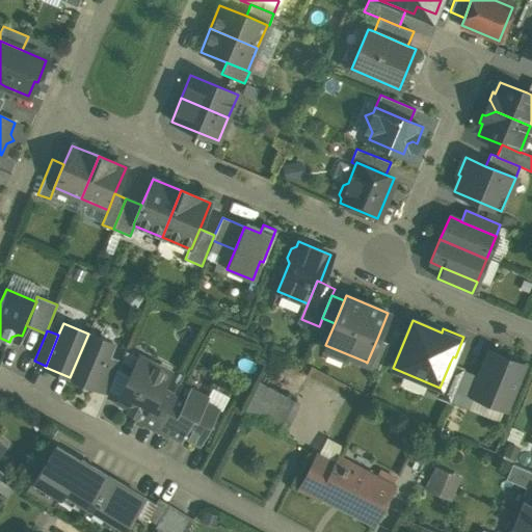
[(88,334),(70,377),(95,388),(96,387),(108,355),(113,344),(88,334)]
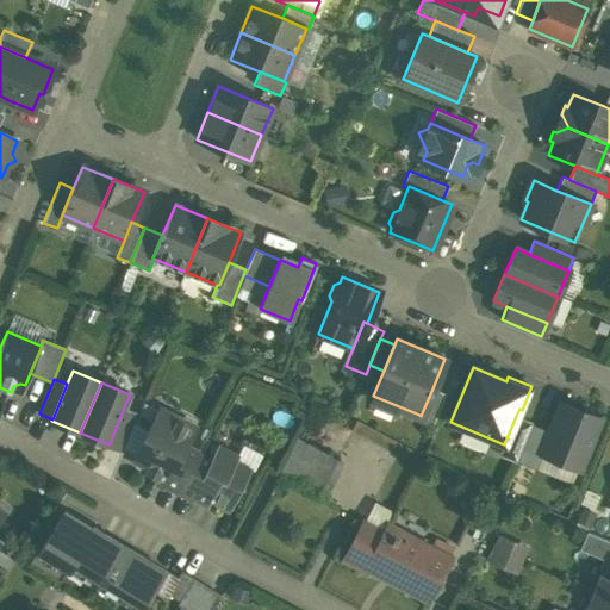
[(446,394),(433,388),(421,416),(419,415),(418,419),(433,425),(446,394)]
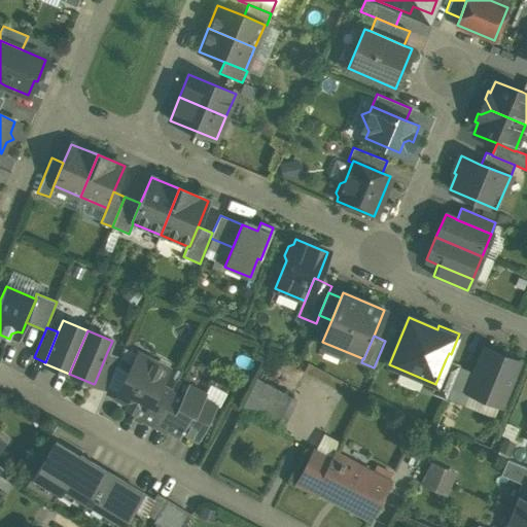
[(517,362),(486,349),(476,374),(468,391),(499,403),(517,362)]
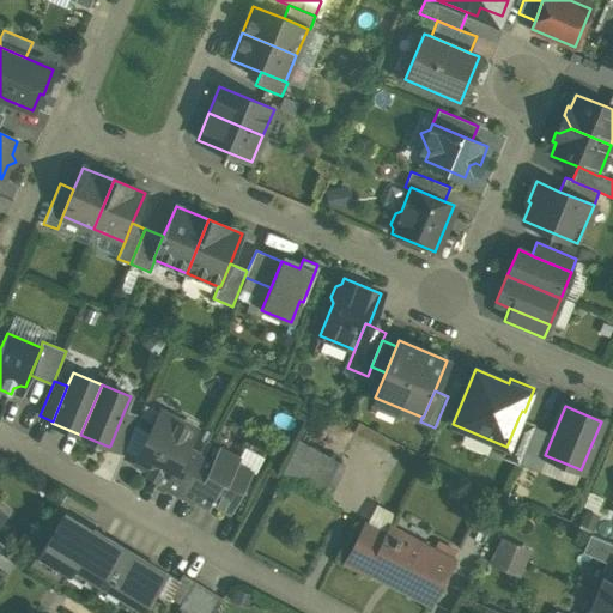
[(125,410),(110,445),(123,450),(134,424),(138,416),(125,410)]
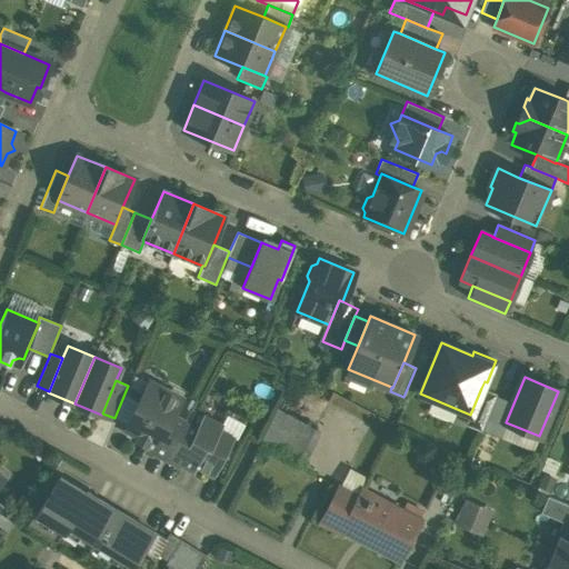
[(481,388),(470,415),(468,419),(483,426),(496,396),(496,395),(481,388)]
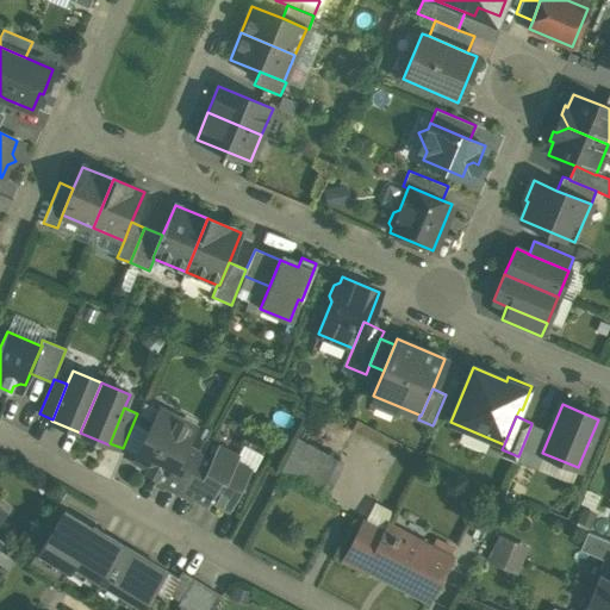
[(136,455),(135,459),(149,466),(145,473),(166,484),(185,447),(194,429),(173,417),(169,424),(156,417),(149,430),(136,455)]
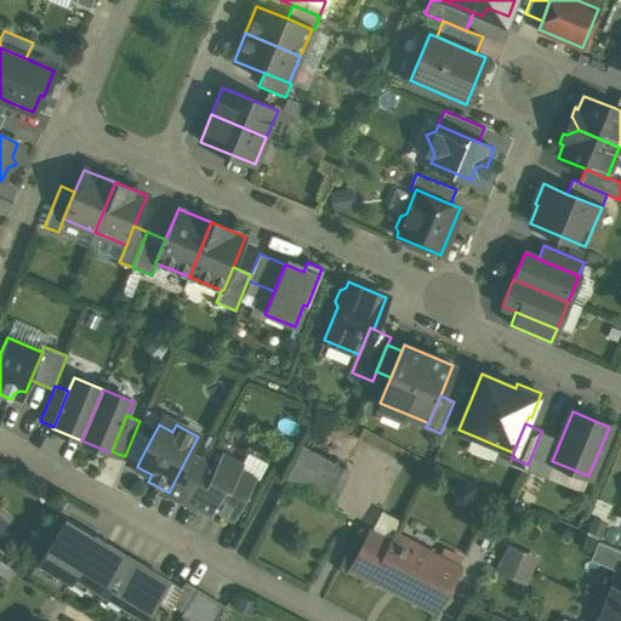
[(152,438),(136,429),(125,456),(138,463),(152,438)]
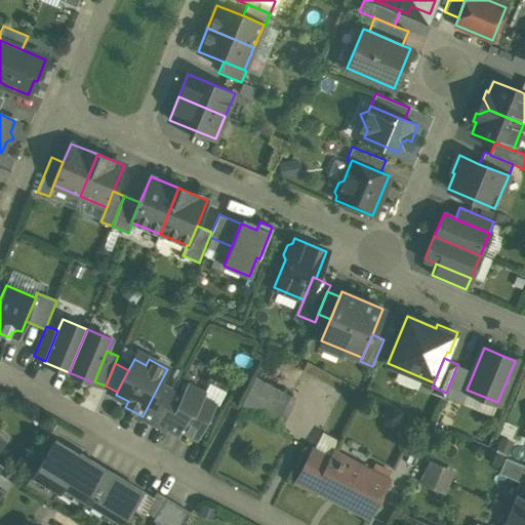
[(474,372),(457,365),(446,393),(445,395),(461,402),(467,390),(474,372)]
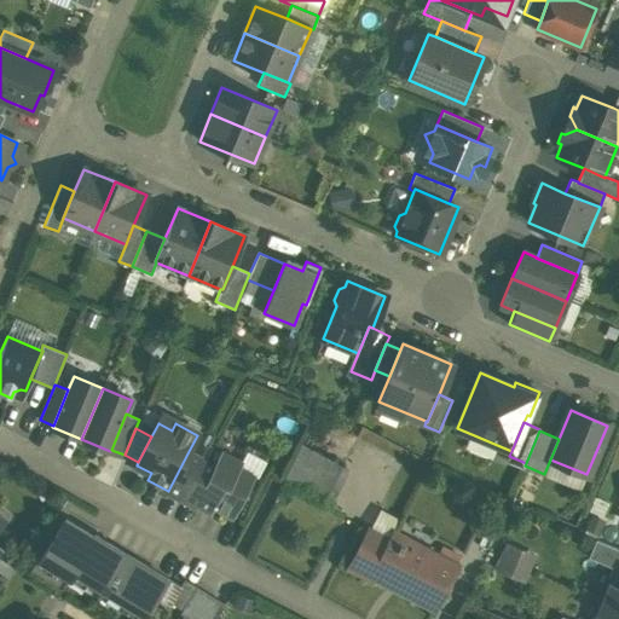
[(340,468),(301,447),(283,485),(293,491),(322,505),(340,468)]
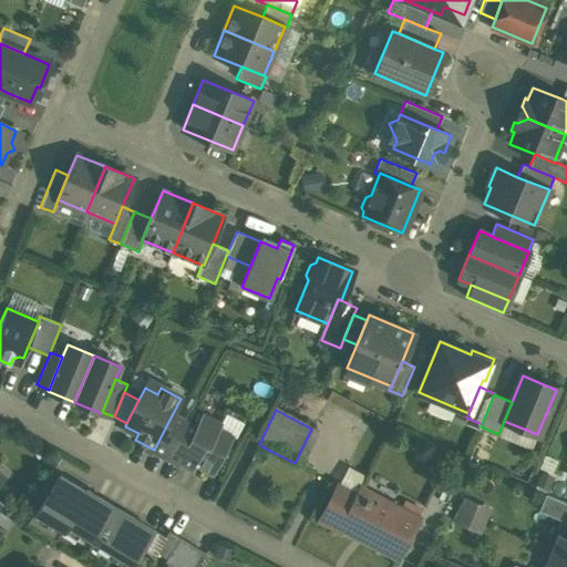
[(196,428),(184,421),(165,455),(184,465),(188,459),(194,462),(193,463),(213,473),(233,435),(223,429),(220,423),(203,414),(196,428)]
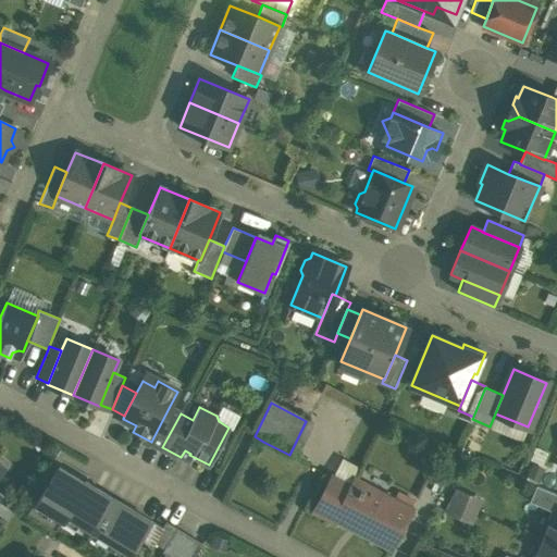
[(169,408),(151,442),(162,447),(181,413),(169,408)]
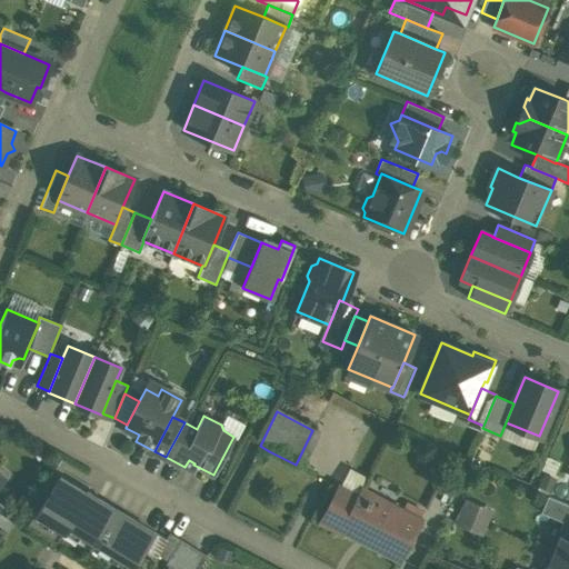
[(483,426),(468,419),(466,425),(481,431),(482,428),(483,426)]
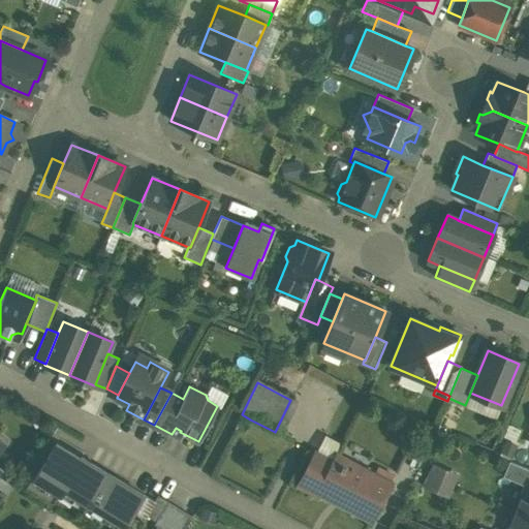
[(242,414),(235,428),(244,433),(250,419),(242,414)]
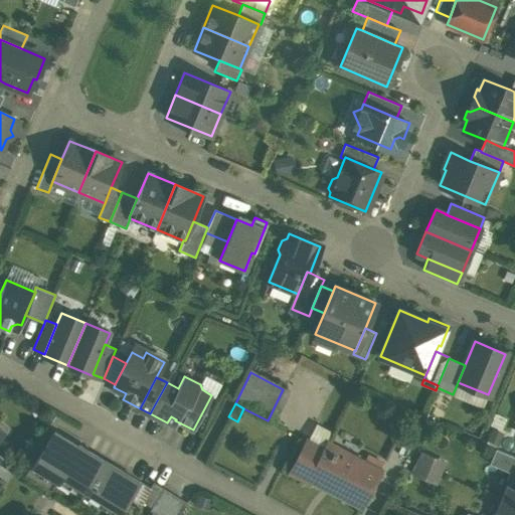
[(104,461),(110,451),(54,418),(29,460),(61,479),(66,470),(90,484),(104,461)]
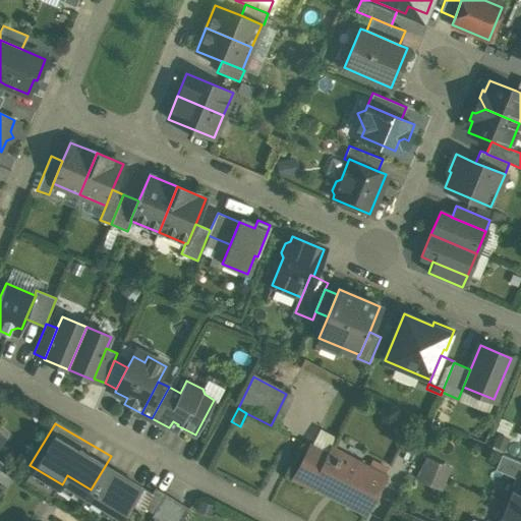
[(327,455),(309,446),(292,478),(310,488),(312,485),(366,514),(386,477),(361,464),(330,448),(327,455)]
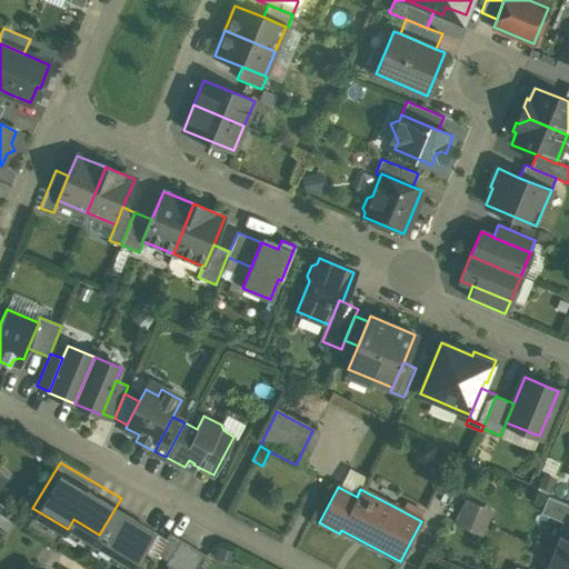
[(568,505),(547,496),(540,512),(566,522),(568,522),(568,505)]
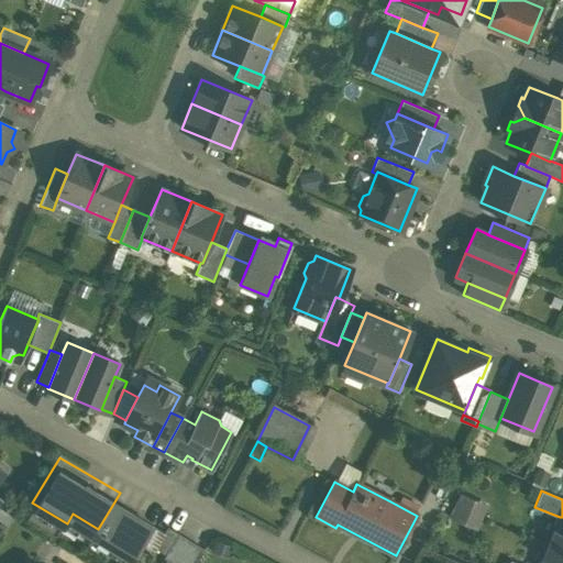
[(460,494),(454,506),(483,518),(488,506),(460,494)]
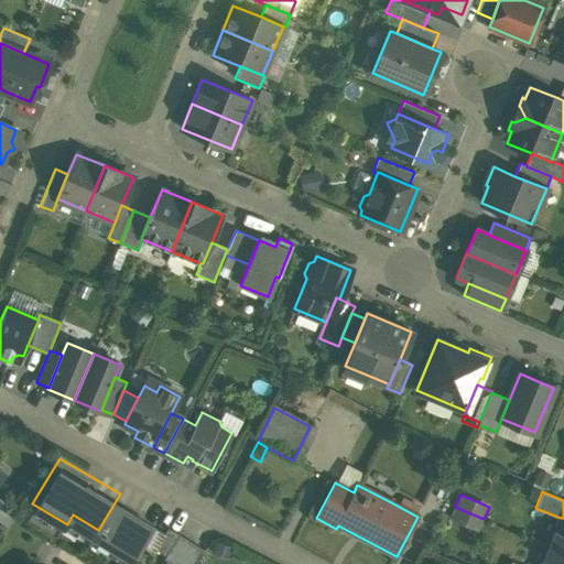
[(152,528),(114,505),(98,530),(93,539),(131,562),(152,528)]
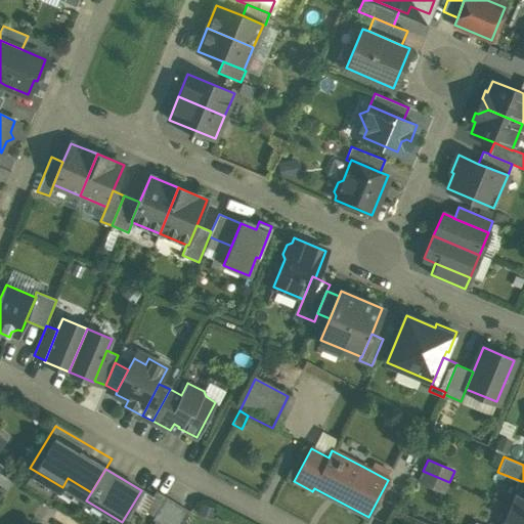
[(419,481),(444,492),(449,482),(423,471),(419,481)]
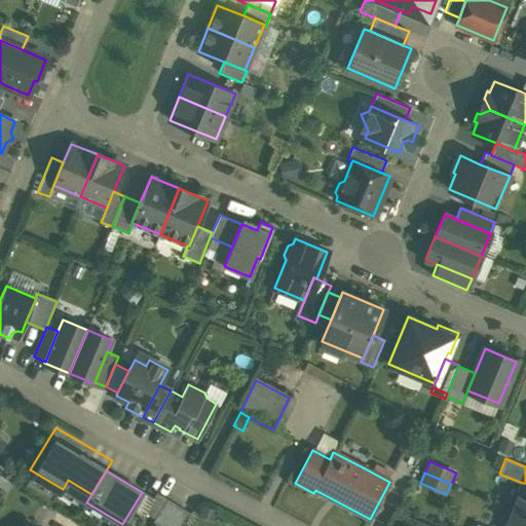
[(525,483),(523,483),(513,509),(525,514),(525,483)]
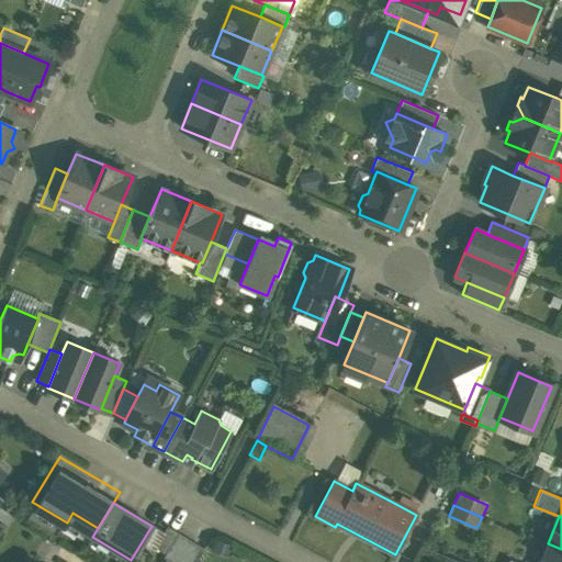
[(178,532),(167,526),(155,547),(166,553),(178,532)]
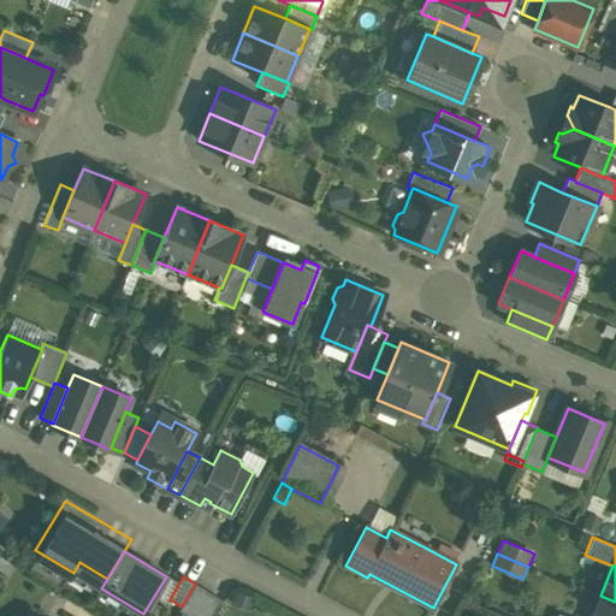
[(212,615),(221,600),(195,584),(182,606),(179,610),(189,615),(212,615)]
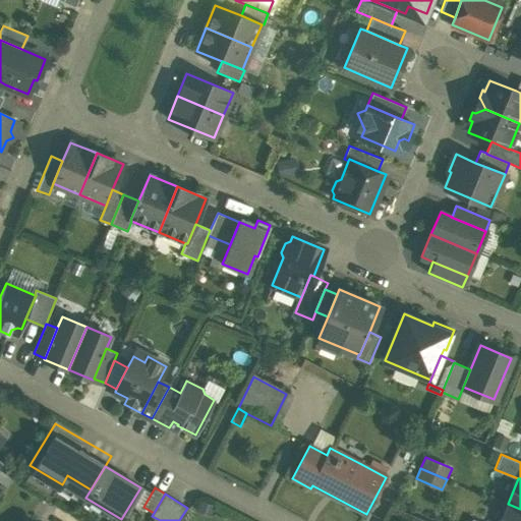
[(520,520),(520,509),(508,504),(500,520),(520,520)]
